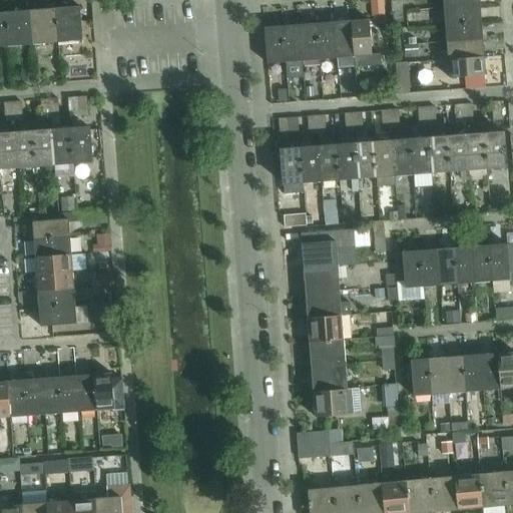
[(385,16),(383,0),(370,0),(372,17),(385,16)]
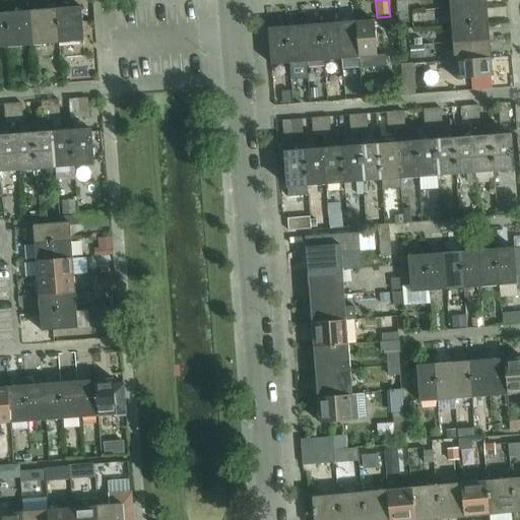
[(407,13),(406,0),(397,0),(398,14),(407,13)]
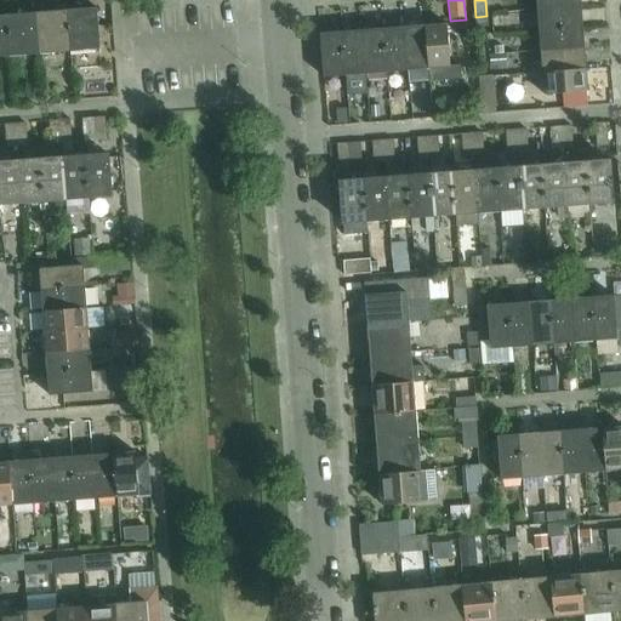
[(582,9),(581,0),(536,0),(539,12),(582,9)]
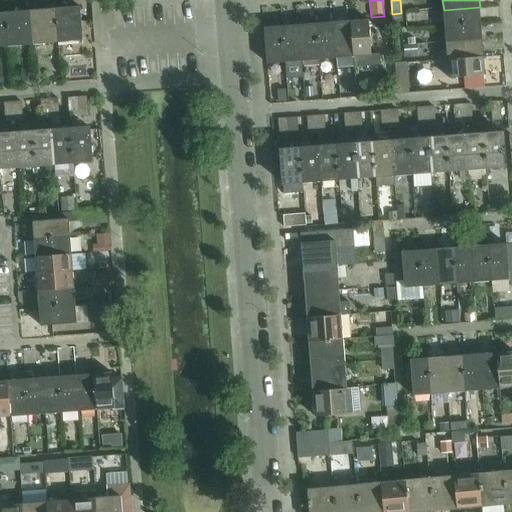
[(481,23),(480,7),(444,10),(445,26),(481,23)]
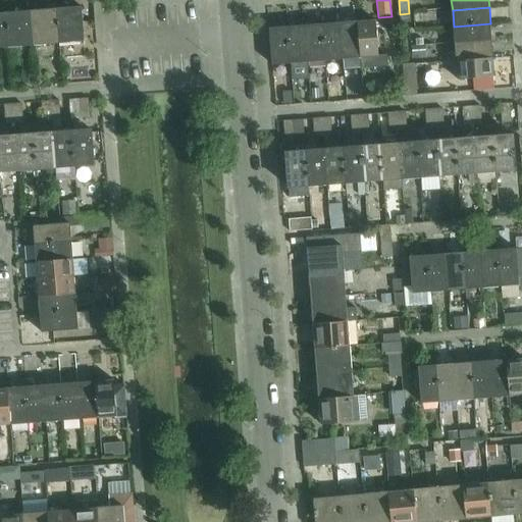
[(85,43),(82,8),(56,10),(59,45),(85,43)]
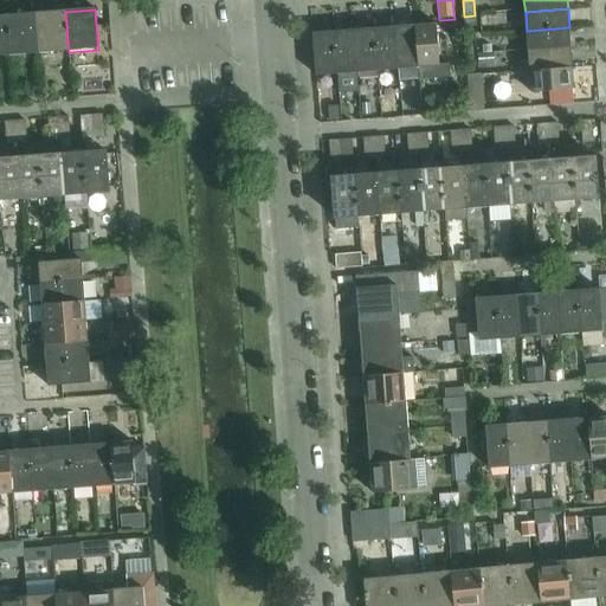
[(69,52),(65,12),(37,13),(40,53),(69,52)]
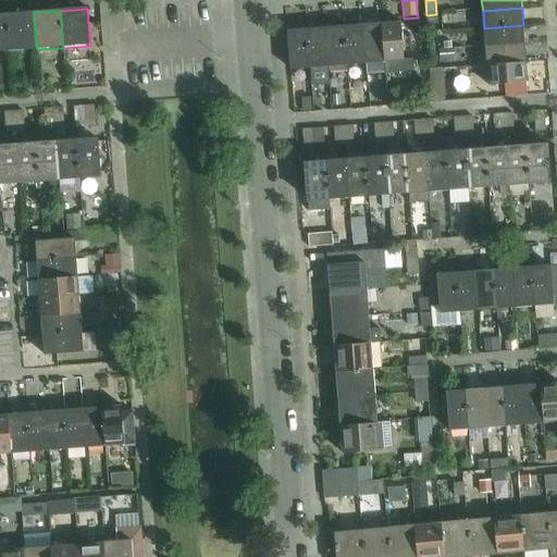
[(37,49),(34,12),(8,14),(10,51),(37,49)]
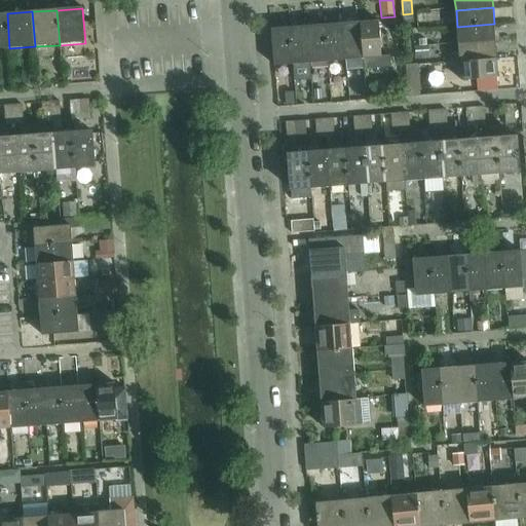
[(0,49),(9,48),(7,13),(0,13),(0,49)]
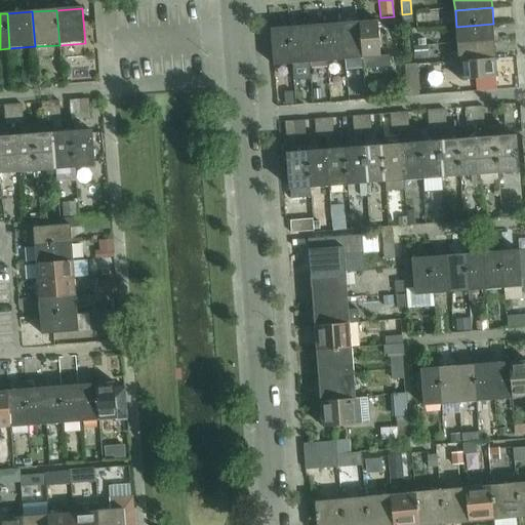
[(412,24),(411,13),(402,14),(403,24),(412,24)]
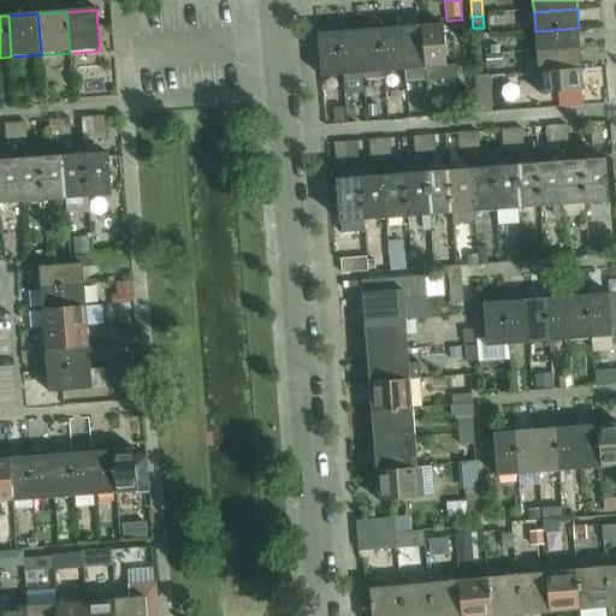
[(446,66),(444,25),(421,27),(425,70),(426,70),(426,82),(458,80),(457,66),(446,66)]
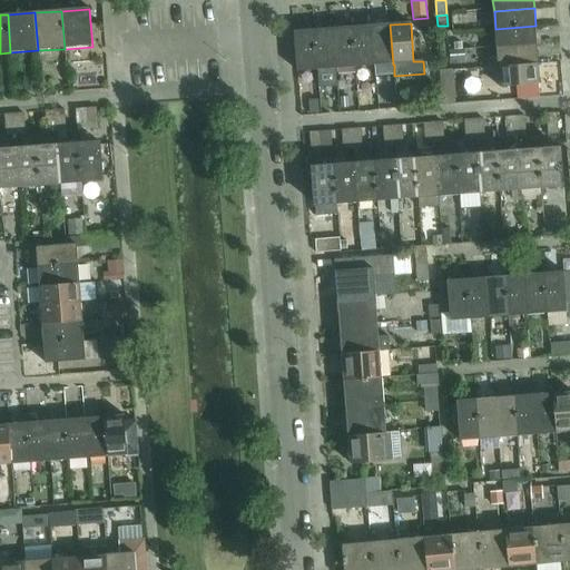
[(393,65),(390,25),(370,26),(373,66),(393,65)]
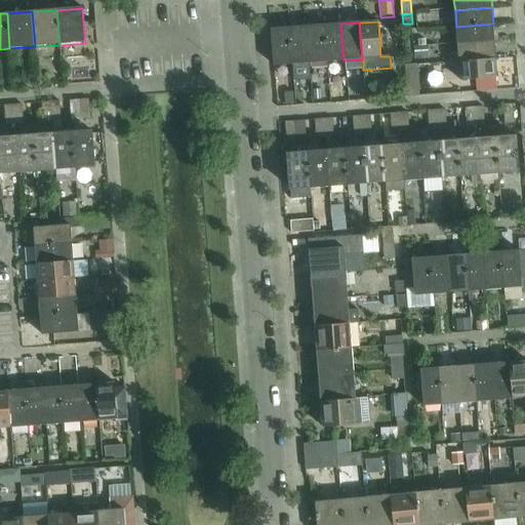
[(344,61),(340,24),(323,26),(325,63),(344,61)]
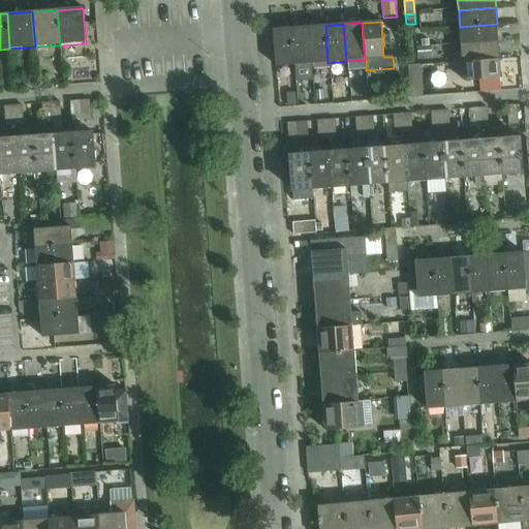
[(498,42),(497,24),(460,27),(461,45),(498,42)]
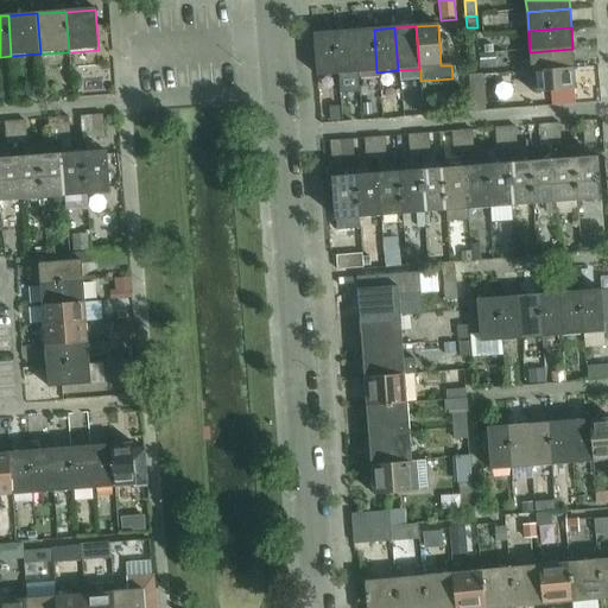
[(377,73),(374,30),(354,31),(358,74),(377,73)]
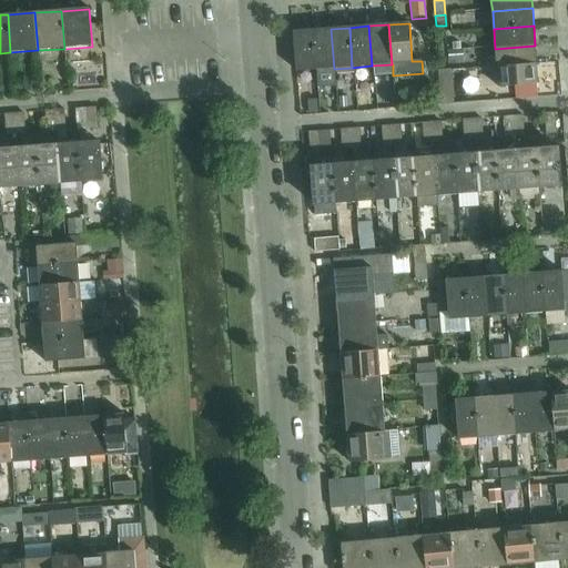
[(334,69),(331,29),(313,30),(313,31),(315,70),(334,69)]
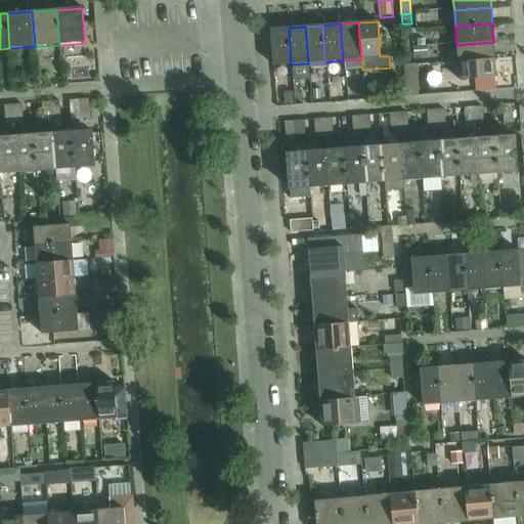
[(291,64),(289,29),(289,28),(270,30),(273,67),(291,64)]
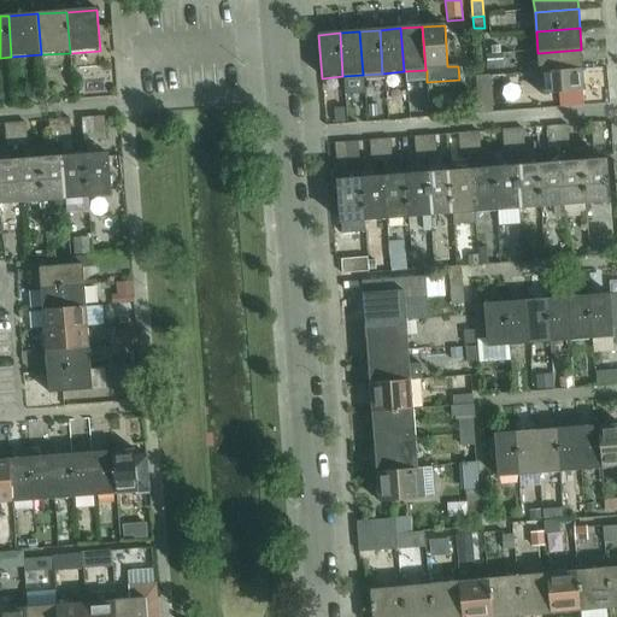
[(583,70),(581,50),(538,53),(540,74),(583,70)]
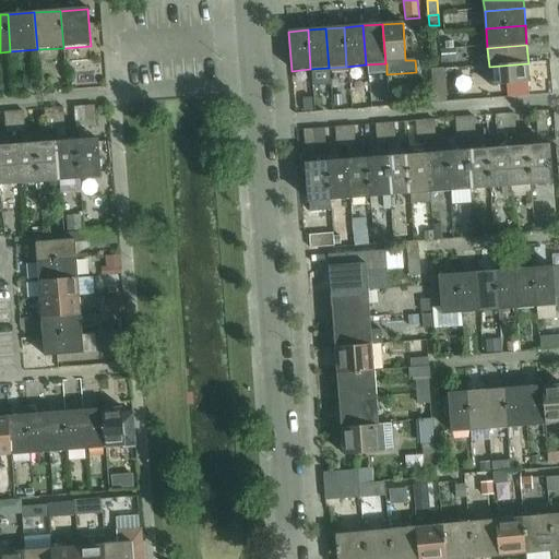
[(456,51),(442,52),(443,62),(458,61),(456,51)]
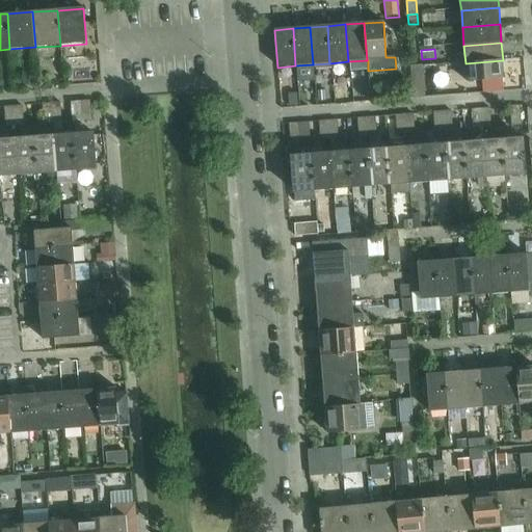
[(504,79),(503,60),(466,63),(467,82),(504,79)]
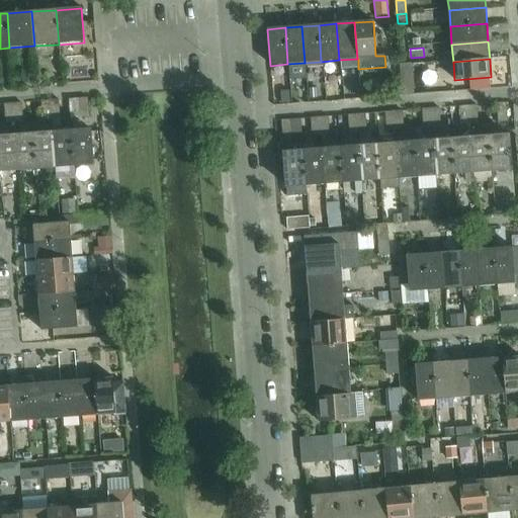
[(413,95),(410,65),(410,64),(401,65),(404,96),(413,95)]
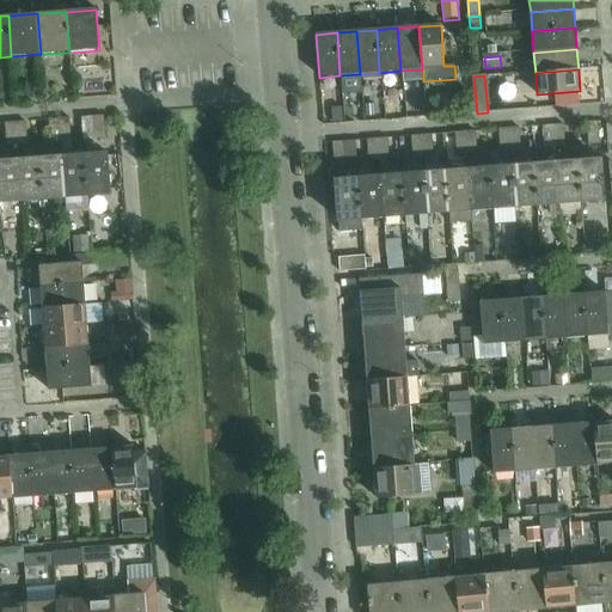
[(342,109),(332,109),(334,123),(343,122),(342,109)]
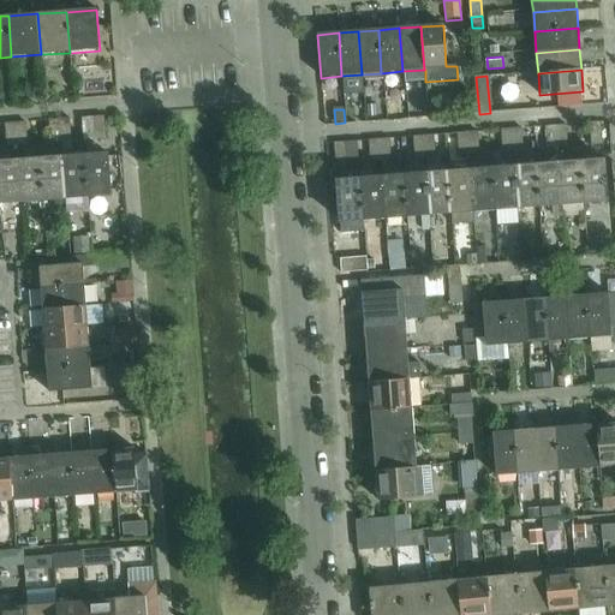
[(107,139),(105,117),(94,118),(95,141),(107,139)]
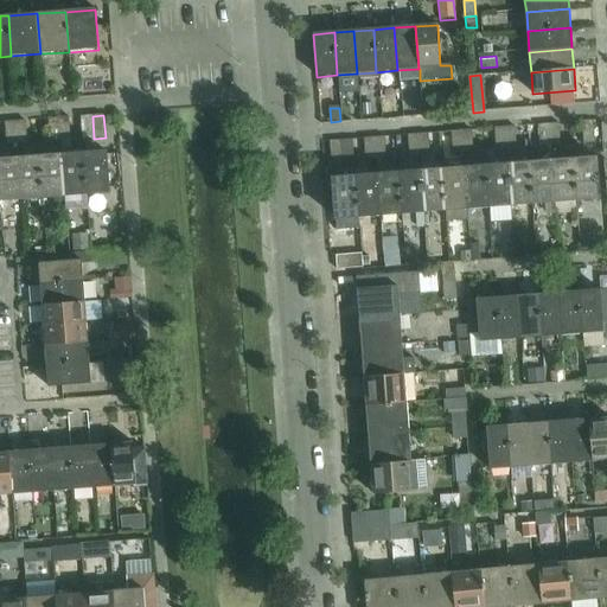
[(71,140),(69,117),(59,119),(61,141),(71,140)]
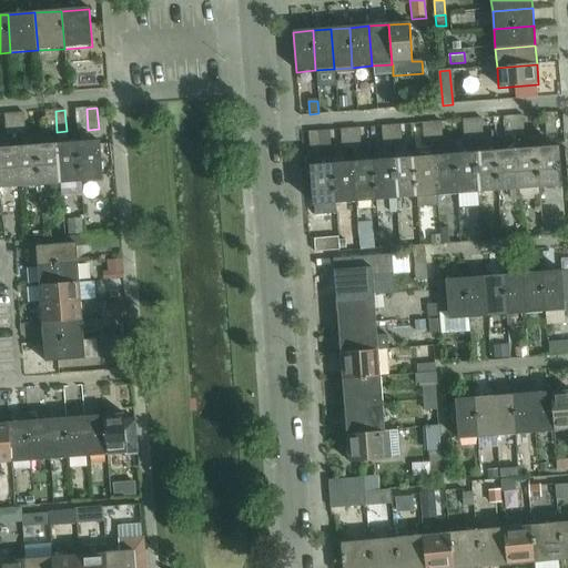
[(57,132),(56,111),(46,112),(48,133),(57,132)]
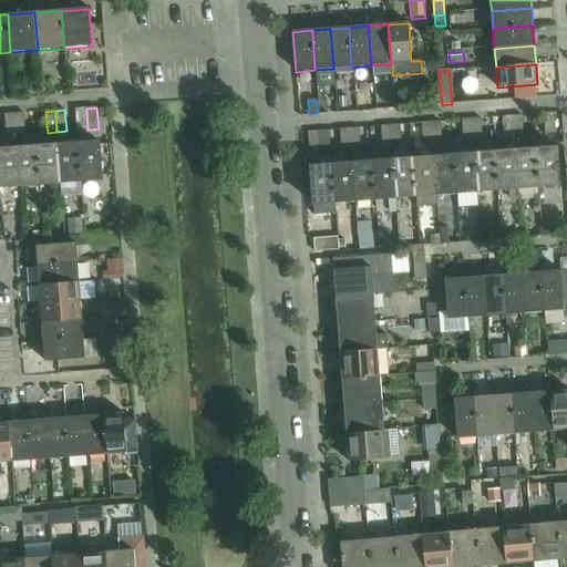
[(26,134),(24,113),(14,114),(16,135),(26,134)]
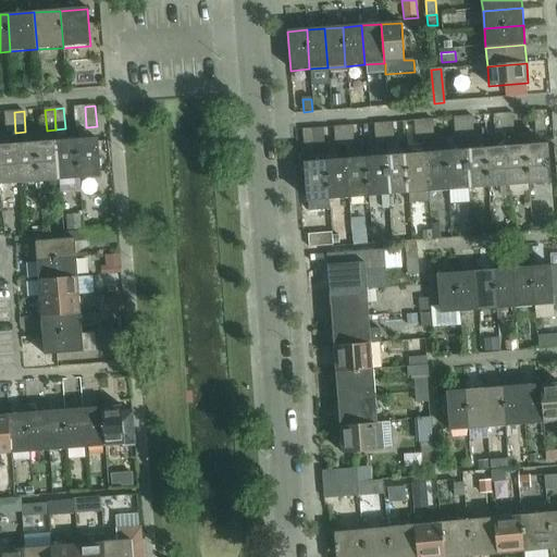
[(545,132),(544,111),(534,112),(535,133),(545,132)]
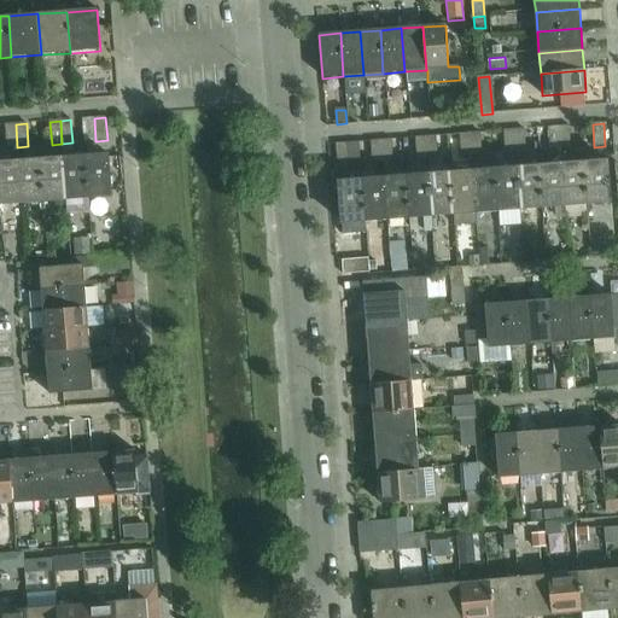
[(17,147),(16,124),(5,126),(7,147),(17,147)]
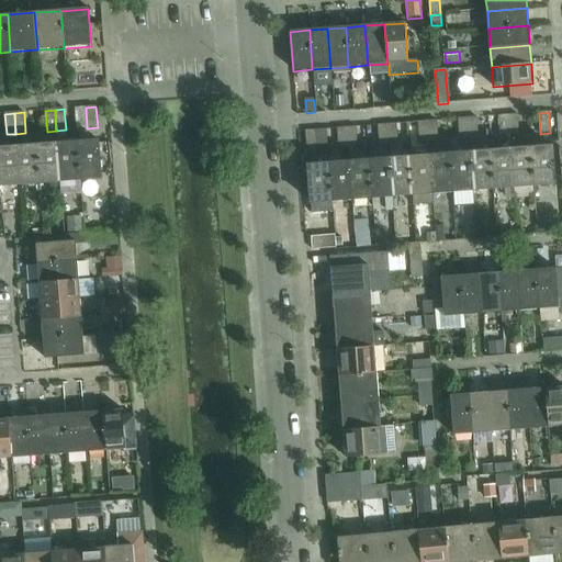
[(509,136),(508,115),(498,116),(501,137),(509,136)]
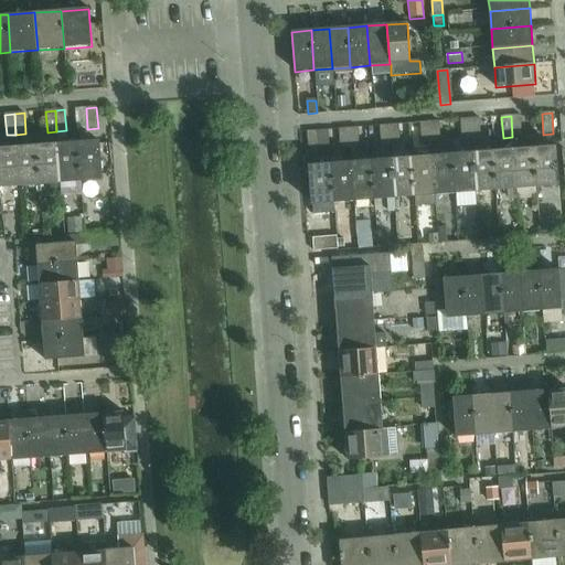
[(522,137),(520,116),(511,116),(512,137),(522,137)]
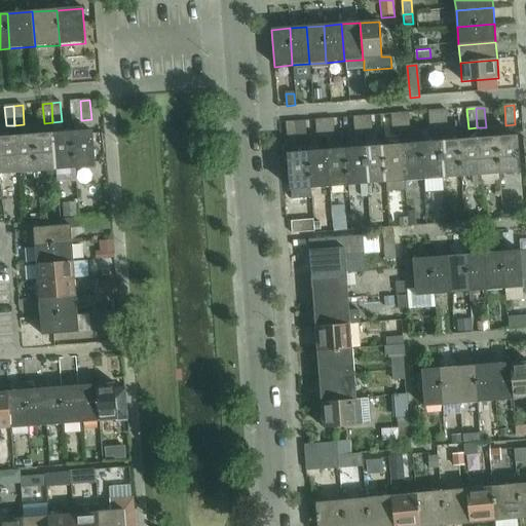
[(448,129),(446,110),(438,111),(439,130),(448,129)]
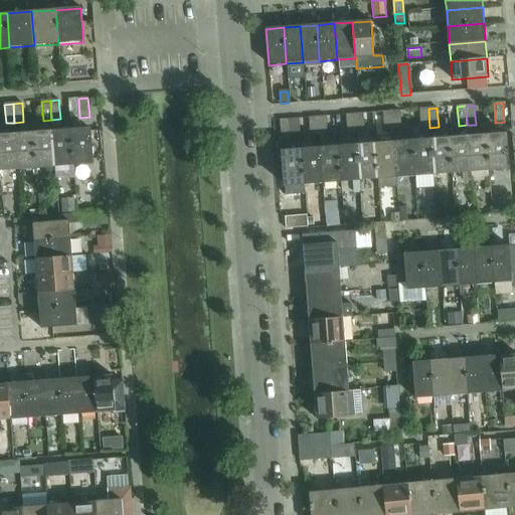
[(430,128),(428,109),(419,110),(421,129),(430,128)]
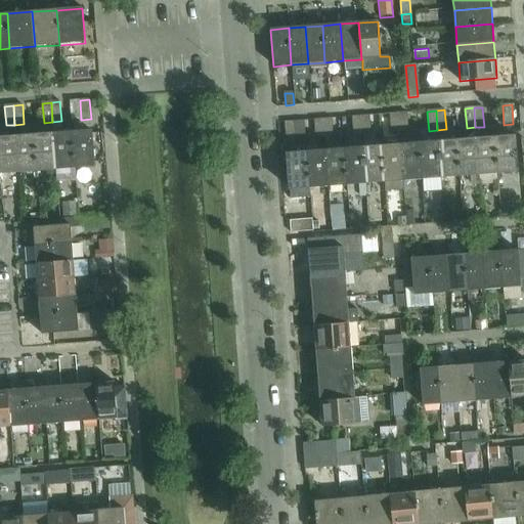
[(408,132),(407,113),(399,114),(400,133),(408,132)]
